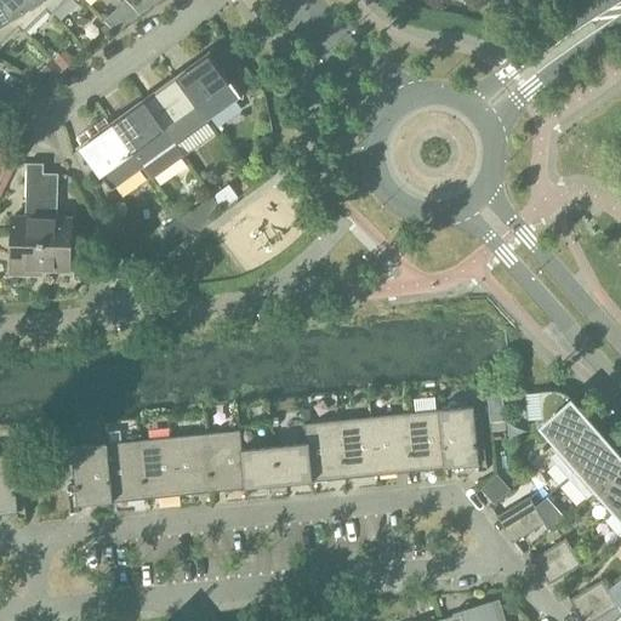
[(52,16),(53,16),(39,0),(0,0),(0,5),(26,33),(27,32),(26,30),(46,10),(52,16)]
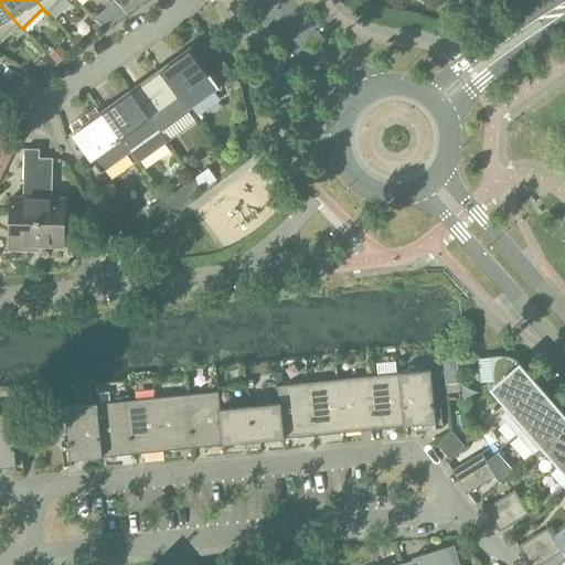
[(35,0),(49,14),(50,13),(48,11),(60,0),(35,0)]
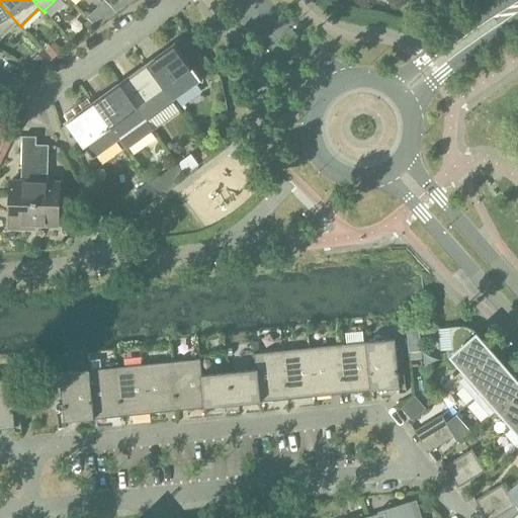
[(135,0),(120,0),(119,0),(112,0),(109,4),(115,11),(116,11),(117,12),(135,0)]
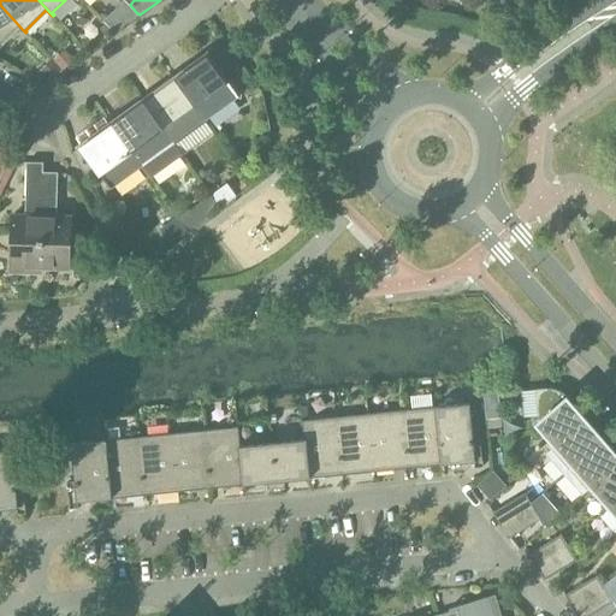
[(25,34),(25,33),(0,5),(0,43),(18,27),(25,34)]
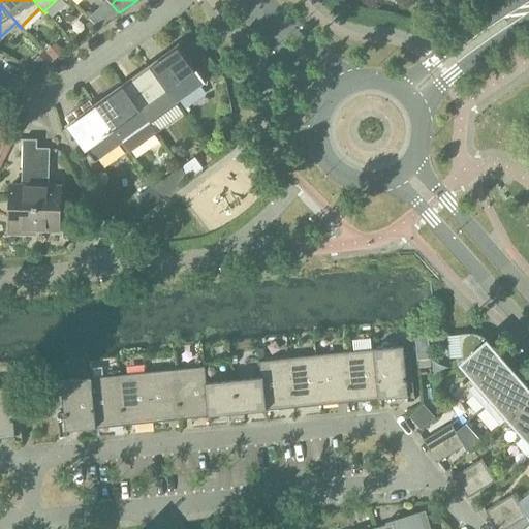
[(96,10),(89,18),(98,28),(106,22),(96,10)]
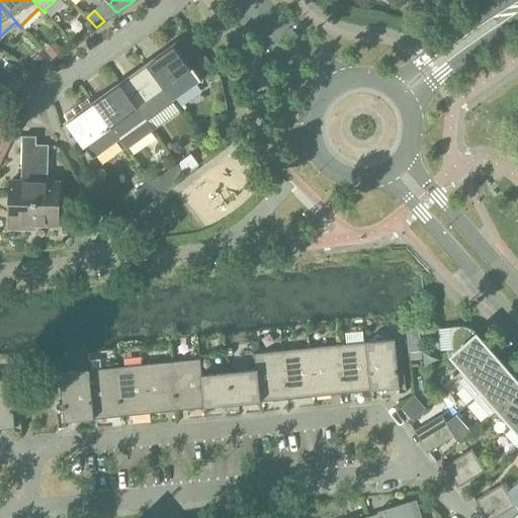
[(52,59),(62,50),(55,42),(46,52),(52,59)]
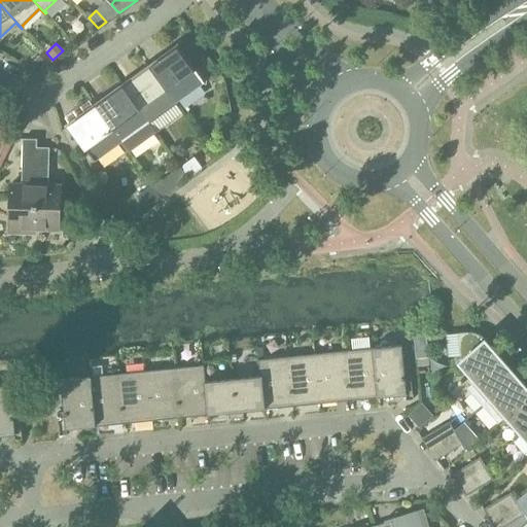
[(149,67),(176,103),(204,82),(178,46),(149,67)]
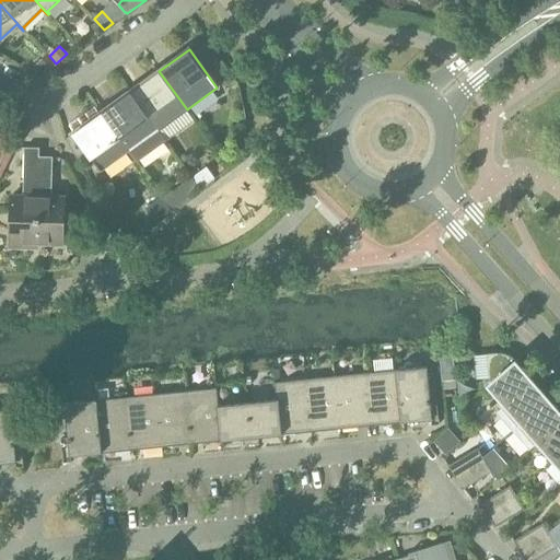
[(37,65),(44,72),(54,63),(47,56),(37,65)]
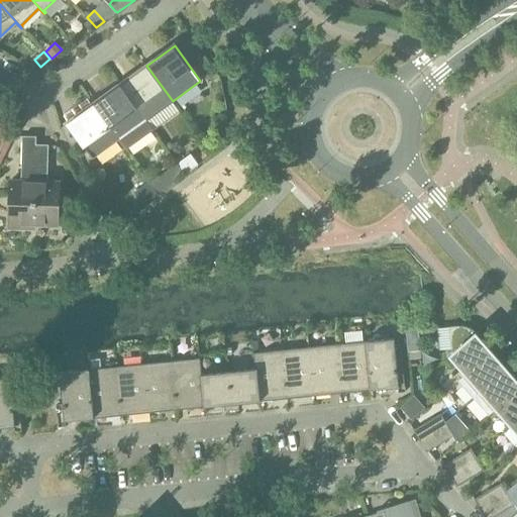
[(173,101),(146,66),(120,85),(151,128),(179,109),(173,101)]
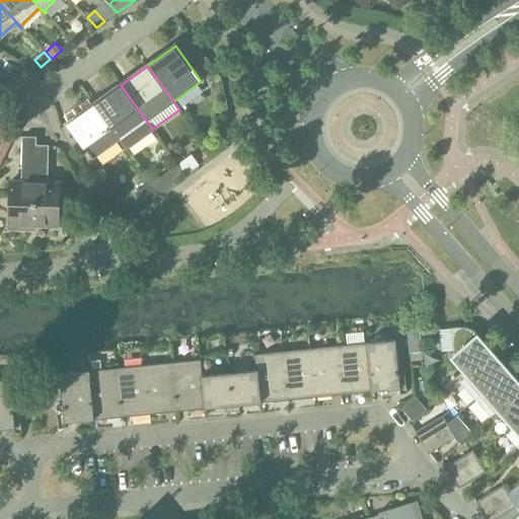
[(93,104),(120,140),(125,148),(152,129),(121,85),(93,104)]
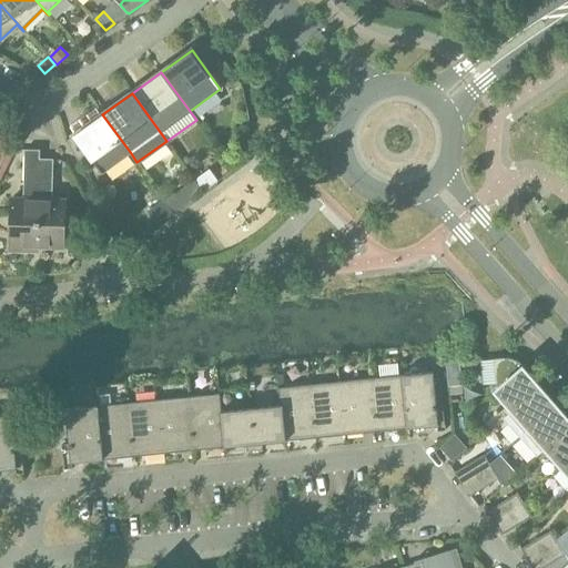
[(131,153),(102,114),(73,135),(101,174),(131,153)]
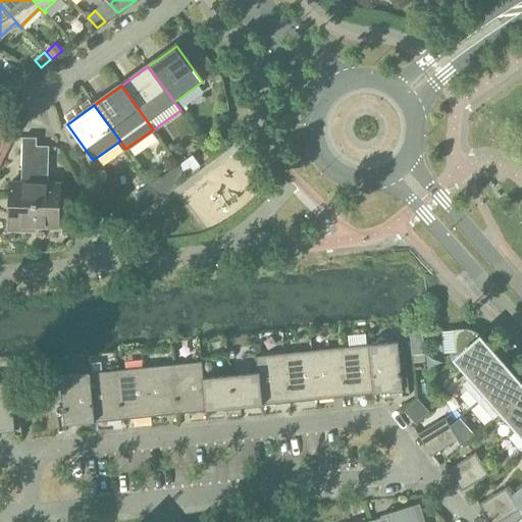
[(4,115),(0,123),(0,129),(7,134),(13,120),(4,115)]
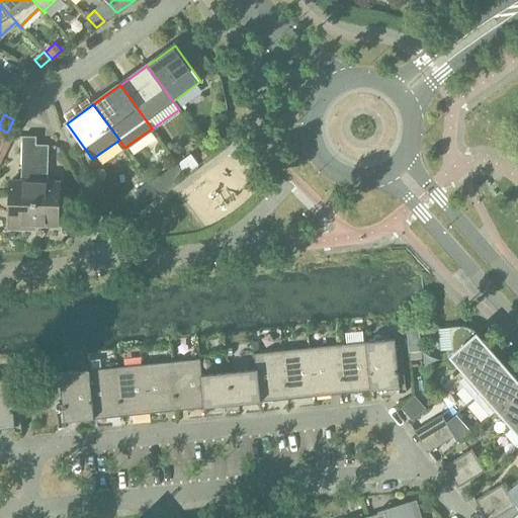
[(0,164),(15,137),(7,133),(0,128),(0,164)]
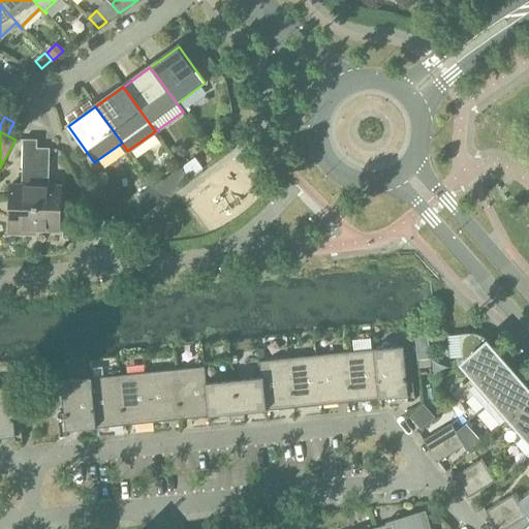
[(10,184),(9,232),(35,234),(35,230),(34,230),(36,148),(36,139),(22,138),(21,184),(10,184)]
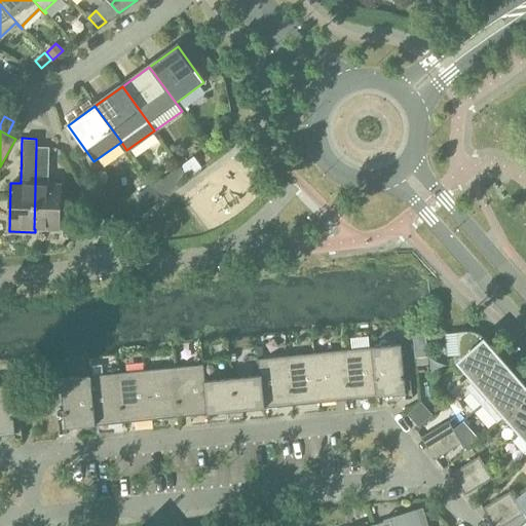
[(49,147),(36,147),(34,229),(35,229),(59,230),(60,185),(48,184),(49,147)]
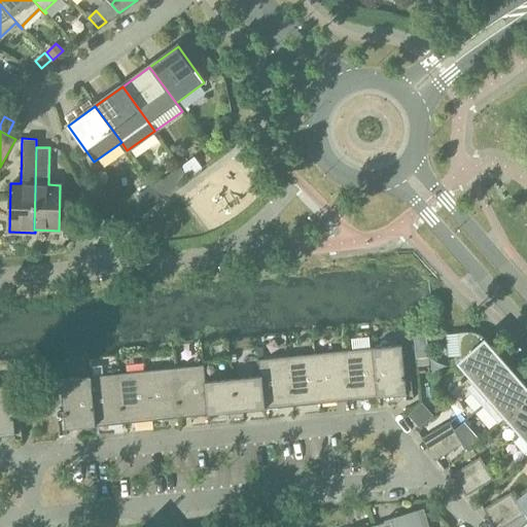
[(202,168),(195,157),(181,167),(188,177),(202,168)]
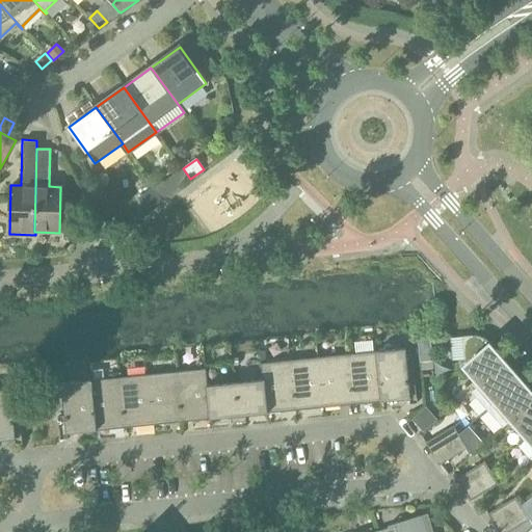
[(162,200),(171,192),(163,182),(155,188),(162,200)]
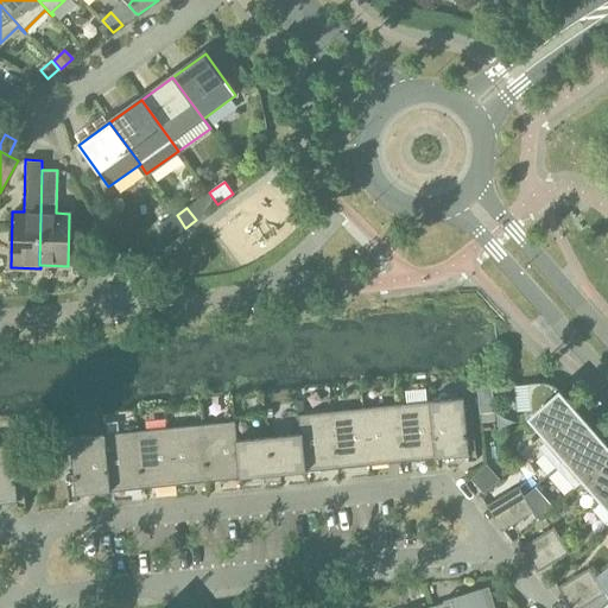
[(159,227),(169,240),(185,228),(177,215),(176,215),(159,227)]
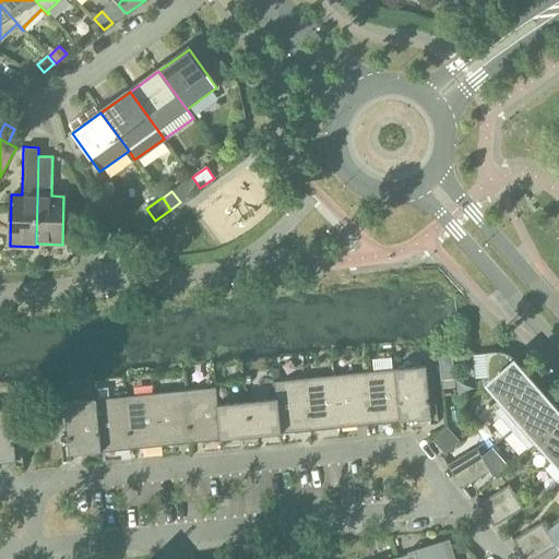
[(452,351),(438,352),(441,379),(454,378),(452,351)]
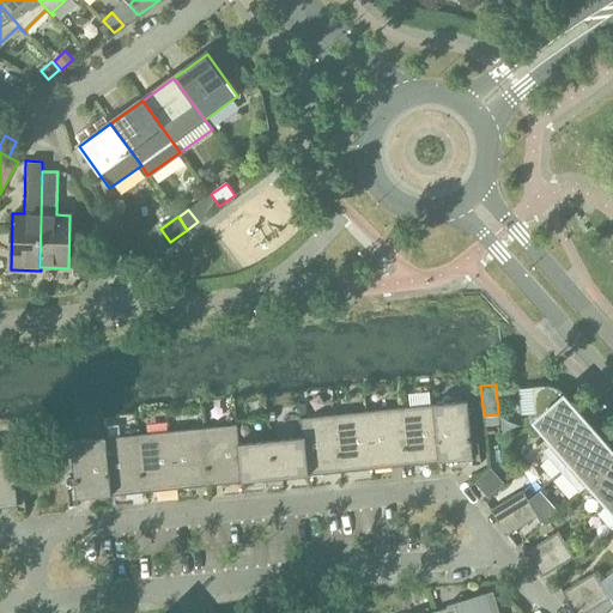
[(548,387),(545,387),(532,388),(535,414),(538,418),(533,422),(552,443),(581,418),(562,396),(560,393),(559,392),(557,390),(553,388),(548,387)]
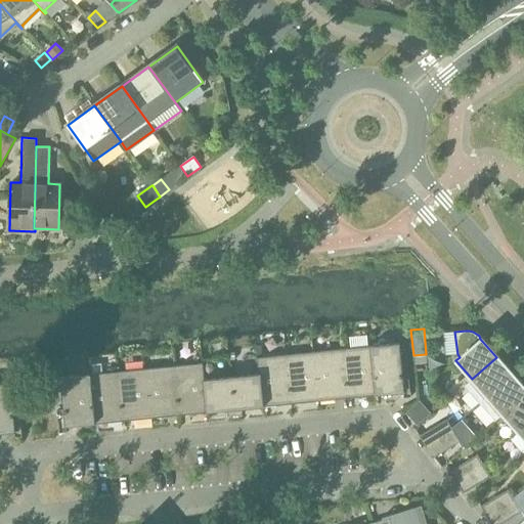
[(399,343),(370,346),(376,395),(403,392),(403,397),(410,396),(408,374),(402,375),(399,343)]
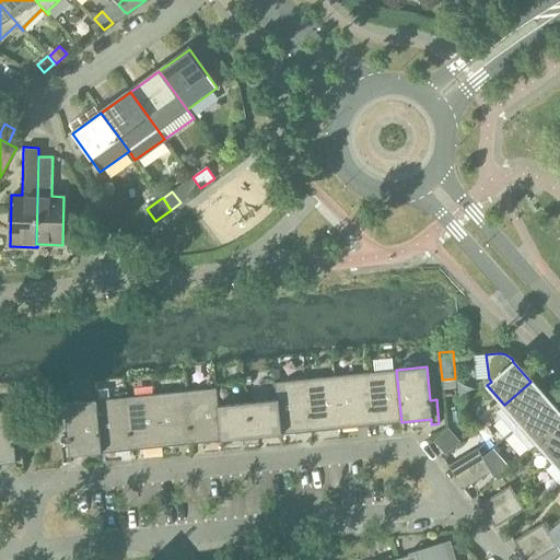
[(371,424),(401,422),(396,370),(365,373),(371,424)]
